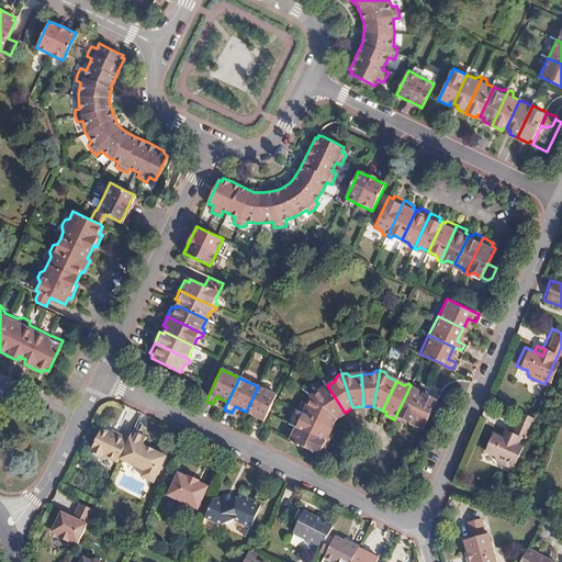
[(312,392),(308,394),(336,417),(345,413),(327,385),(316,392),(312,392)]
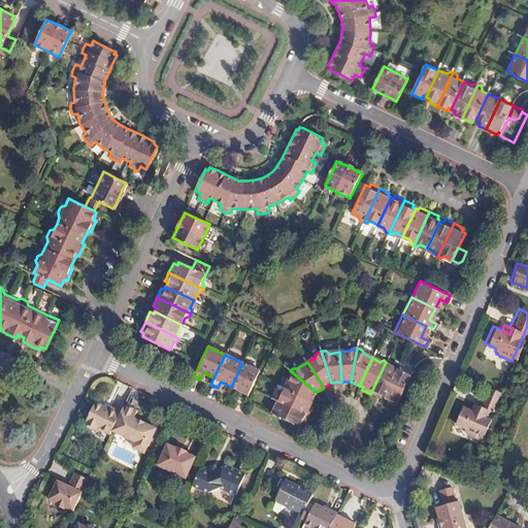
[(391,364),(386,362),(370,394),(380,399),(381,396),(384,398),(385,395),(397,370),(392,368),(391,364)]
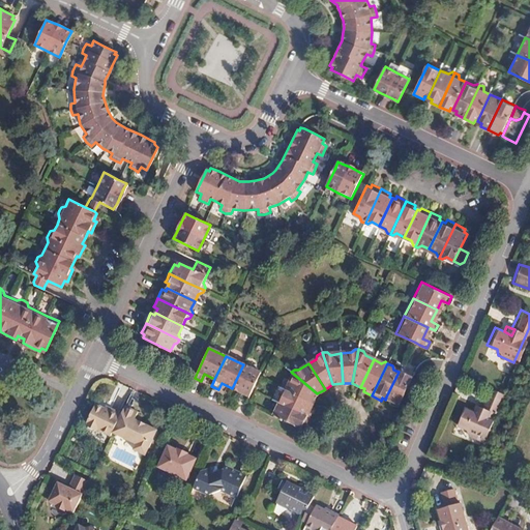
[(246,366),(243,364),(232,388),(234,389),(246,366)]
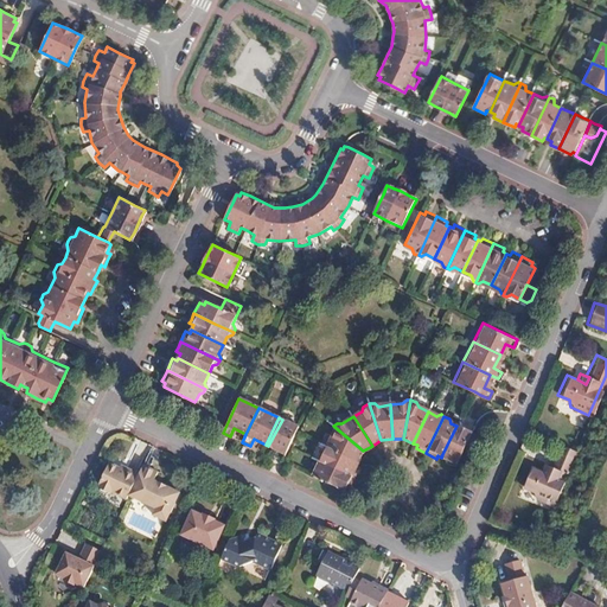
[(298,427),(282,420),(268,446),(276,449),(273,458),(281,461),(298,427)]
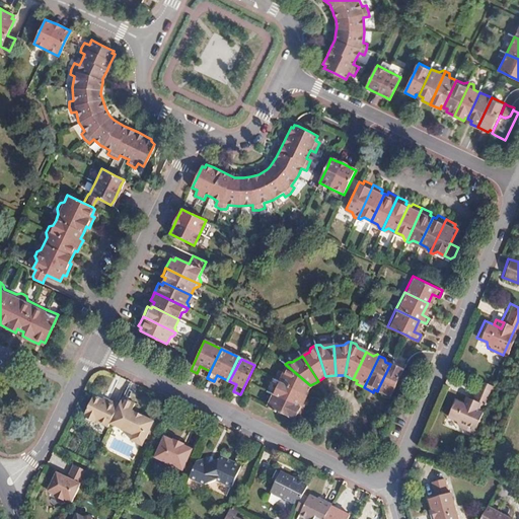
[(283,372),(279,381),(305,393),(309,386),(310,385),(285,364),(282,369),(283,372)]
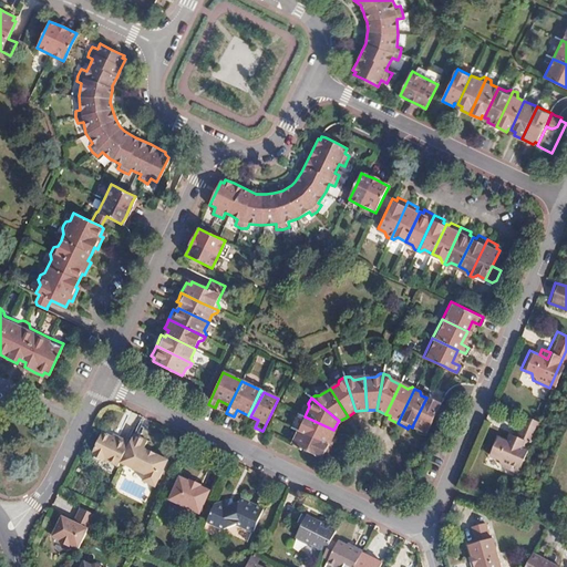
[(440,405),(426,398),(413,424),(416,430),(415,432),(424,437),(434,416),(440,405)]
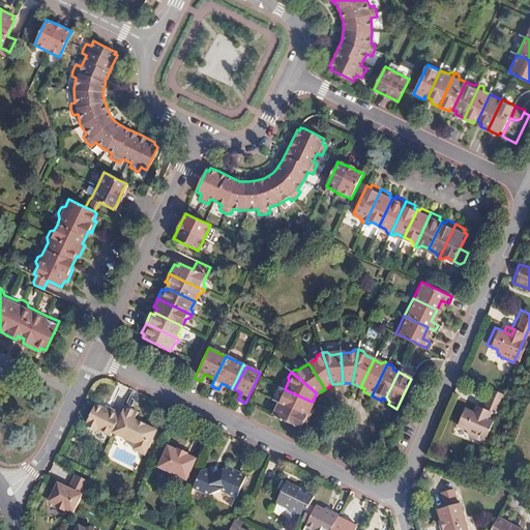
[(285,389),(278,402),(308,416),(313,407),(310,406),(312,402),(285,389)]
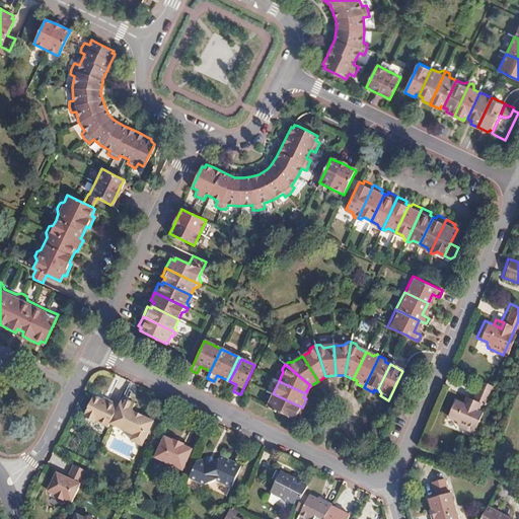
[(462,403),(454,399),(446,416),(454,420),(455,425),(472,432),(493,388),(479,382),(470,399),(472,400),(469,406),(462,403)]
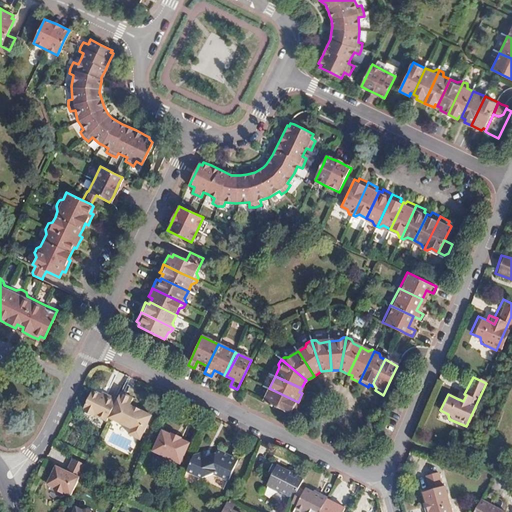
[(298,402),(269,388),(263,401),(289,413),(291,409),(293,411),(298,402)]
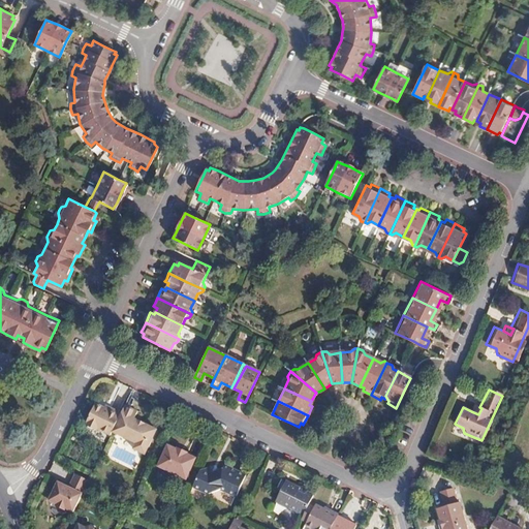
[(96,428),(110,435),(112,432),(112,431),(121,413),(110,407),(109,409),(104,407),(95,403),(86,423),(87,424),(86,425),(87,425),(88,428),(92,430),(95,429),(96,430),(96,428)]
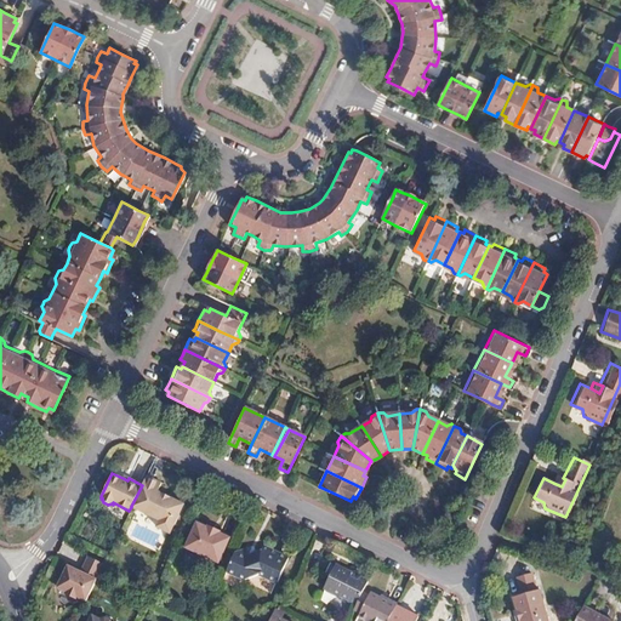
[(169,534),(183,503),(157,491),(161,483),(147,476),(142,485),(131,506),(131,507),(159,520),(155,527),(169,534)]
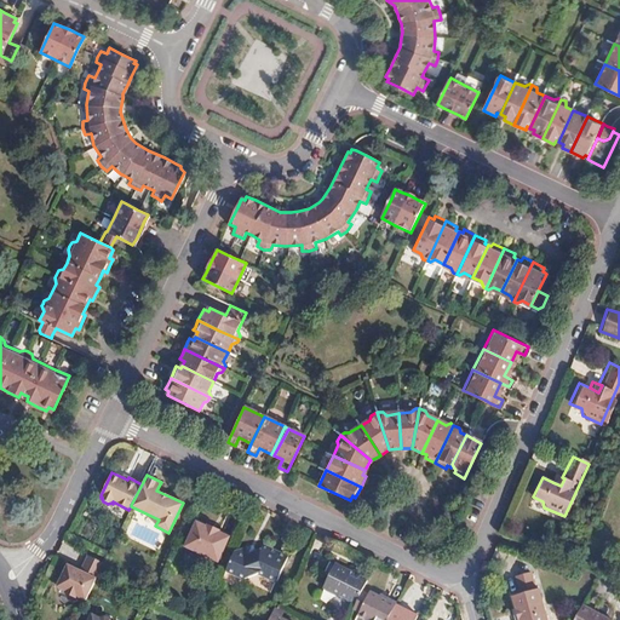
[(562,477),(556,475),(552,482),(561,486),(564,478),(562,477)]
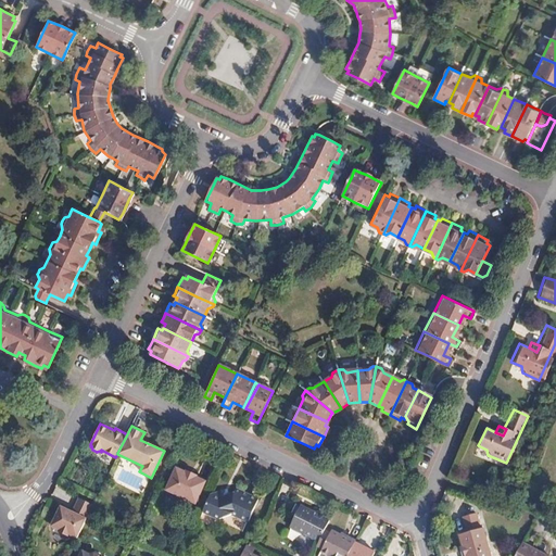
[(193,503),(204,481),(194,477),(196,476),(185,470),(184,471),(175,467),(164,490),(193,503)]
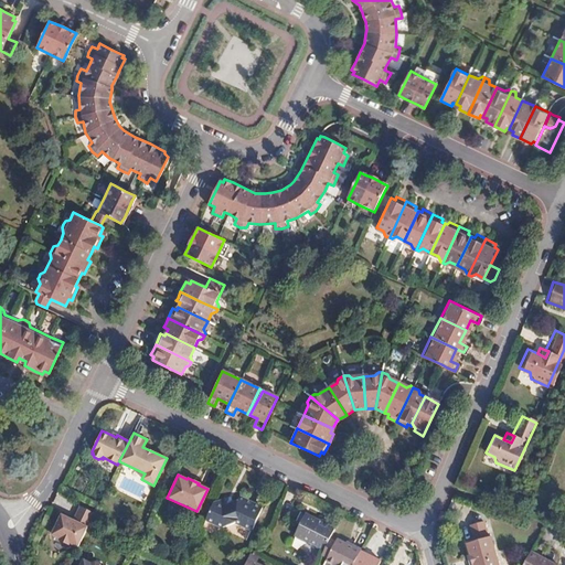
[(233,522),(251,530),(260,508),(238,498),(236,502),(225,505),(223,499),(212,502),(204,519),(220,526),(233,522)]
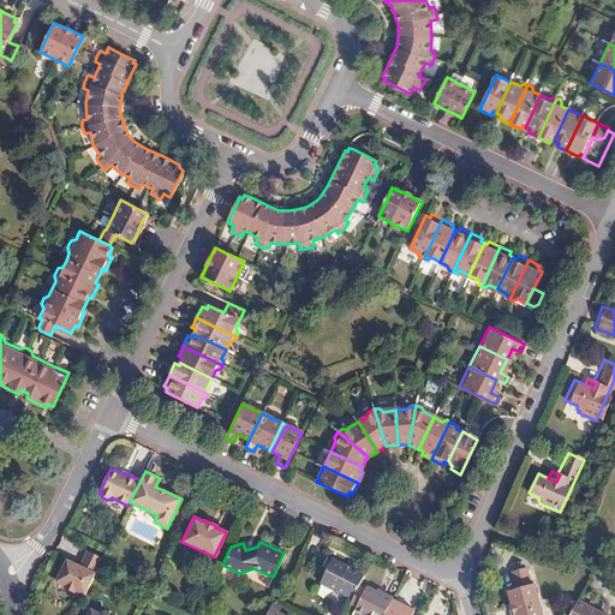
[(94,575),(102,557),(88,550),(79,565),(78,568),(75,566),(76,563),(67,559),(57,580),(65,585),(65,586),(75,591),(76,590),(84,593),(94,575)]
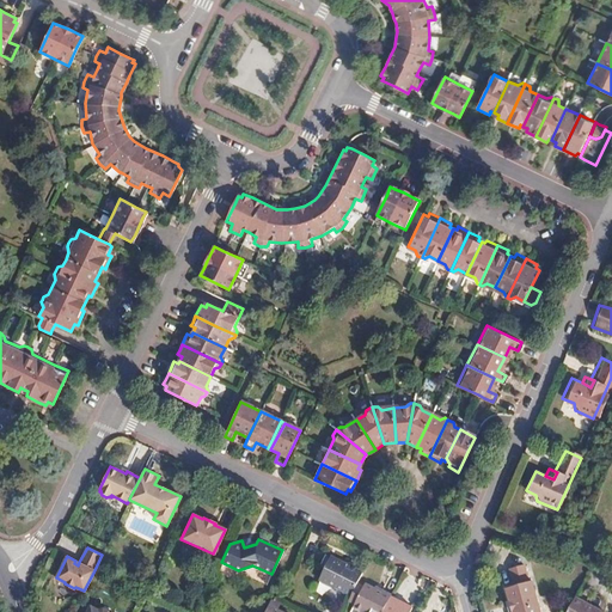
[(344,565),(329,558),(317,582),(332,589),(334,593),(335,594),(349,564),(344,565)]
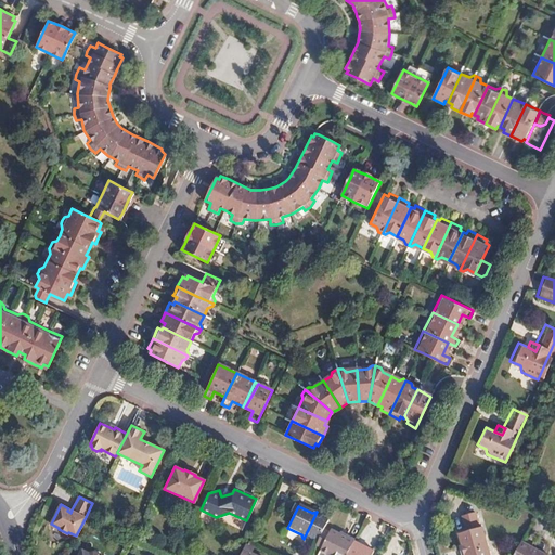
[(320,514),(317,512),(304,539),(307,540),(310,539),(317,542),(322,530),(327,520),(321,517),(320,514)]
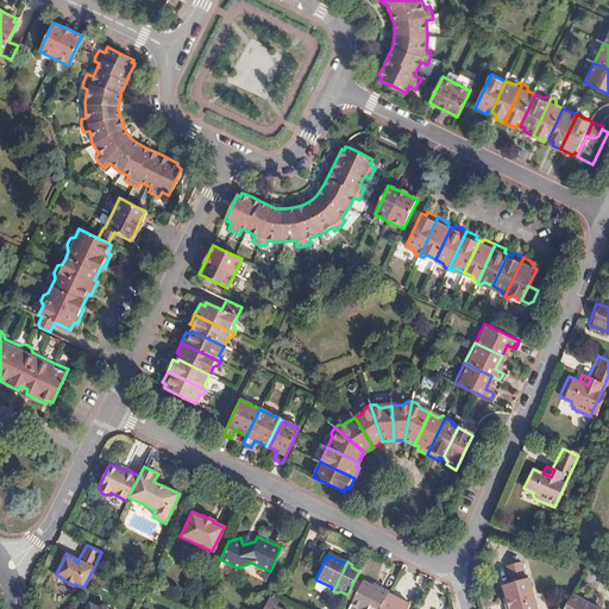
[(503,588),(507,601),(509,608),(538,608),(529,581),(526,581),(521,564),(507,569),(512,585),(503,588)]
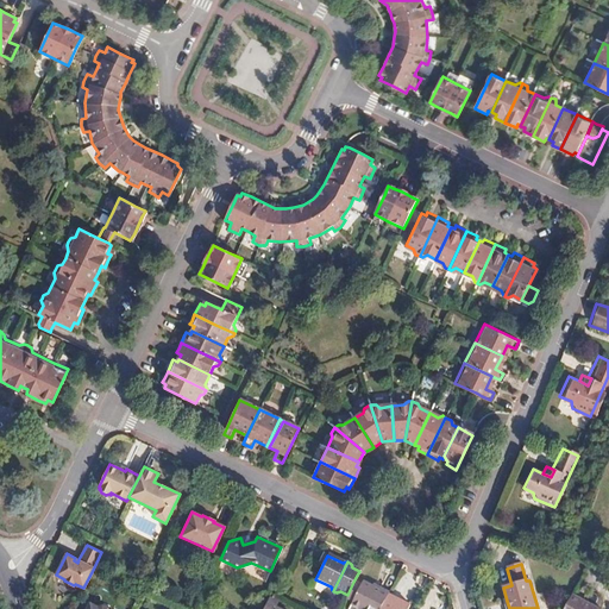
[(360,583),(359,585),(351,603),(349,606),(356,608),(378,608),(387,592),(377,588),(376,591),(360,583)]
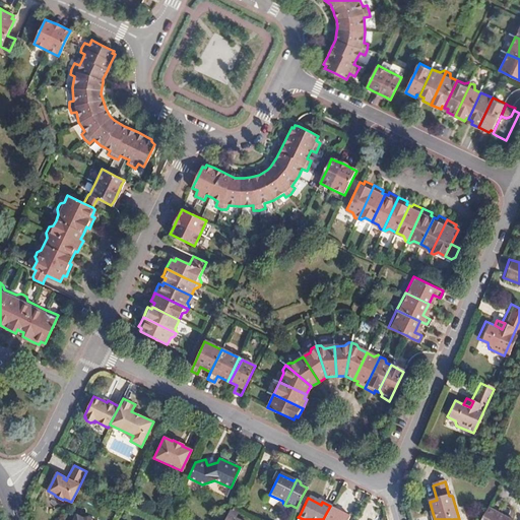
[(330,506),(323,519),(346,519),(349,516),(330,506)]
